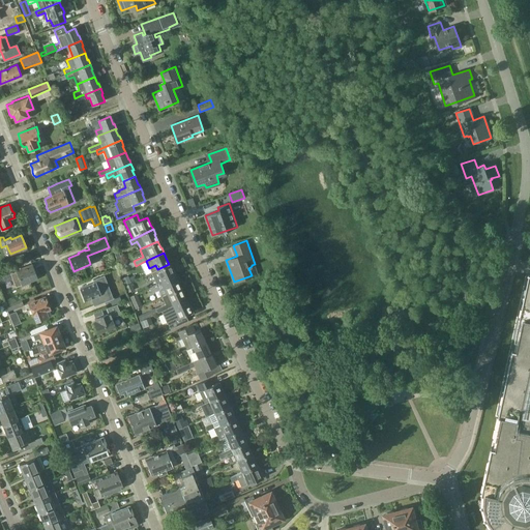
[(10,280),(12,280),(16,286),(22,284),(23,285),(31,282),(30,280),(37,276),(32,264),(13,272),(12,268),(0,272),(0,281),(9,277),(10,280)]
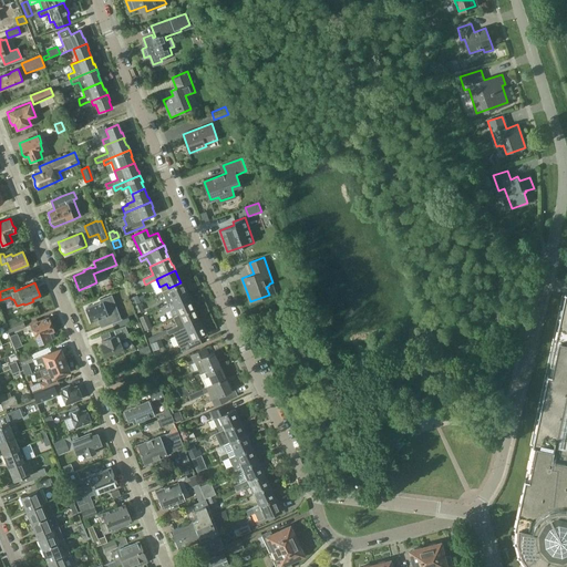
[(163,294),(167,303),(174,301),(187,296),(185,290),(184,290),(181,282),(168,288),(162,291),(163,294)]
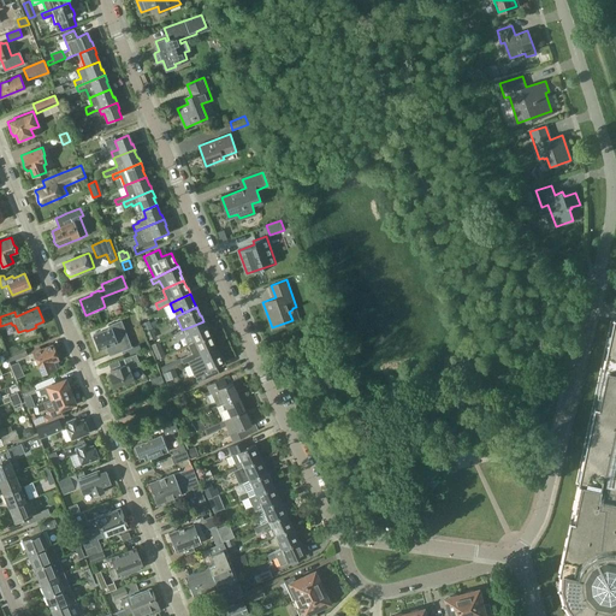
[(561,587),(558,587),(560,588),(561,588),(564,602),(563,603),(563,604),(564,603),(573,615),(572,615),(615,615),(615,319),(615,320),(614,319),(614,320),(615,321),(610,345),(609,345),(609,347),(610,347),(604,371),(603,371),(603,372),(604,372),(599,397),(598,397),(603,398),(600,408),(597,407),(596,407),(594,408),(597,408),(591,432),(590,432),(590,433),(591,433),(586,458),(585,457),(584,458),(585,460),(580,484),(579,484),(580,485),(574,510),(579,511),(576,521),(573,520),(570,520),(570,521),(572,521),(567,545),(566,545),(566,546),(567,546),(561,570),(560,570),(560,572),(561,572),(561,587)]
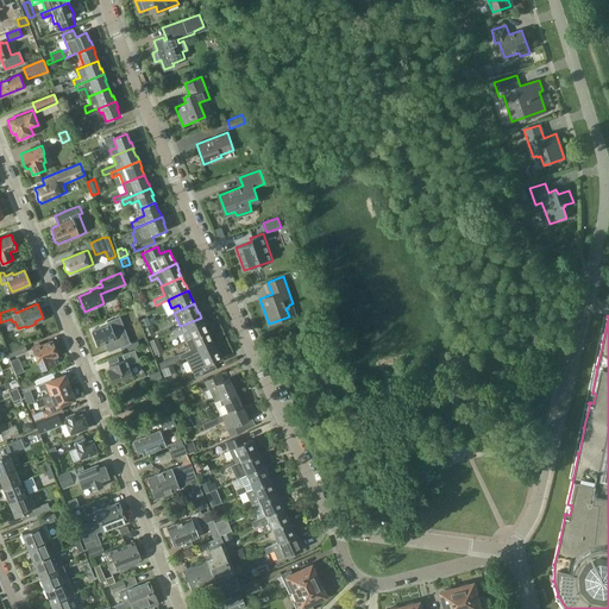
[(146,316),(140,320),(143,327),(150,324),(146,316)]
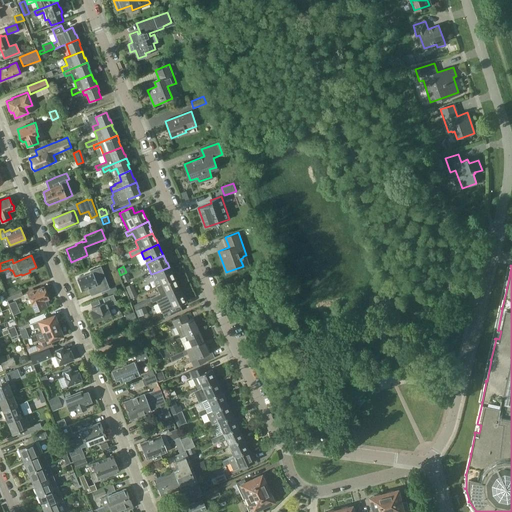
[(147,281),(153,279),(156,286),(173,278),(170,272),(171,271),(169,267),(157,272),(151,274),(145,277),(147,281)]
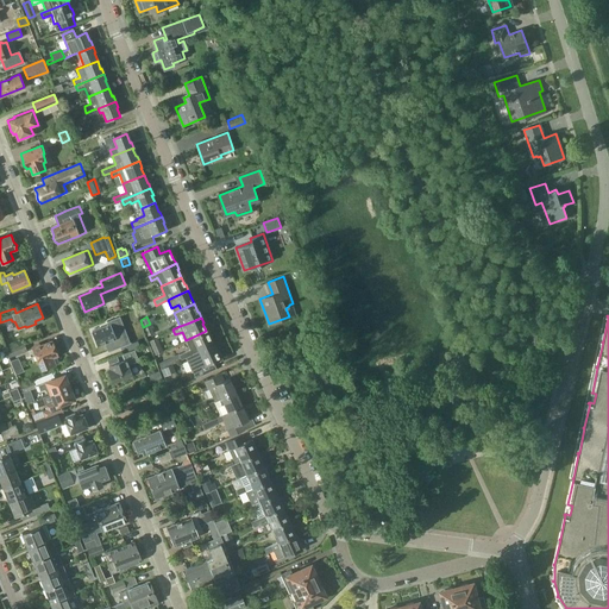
[(110,324),(92,331),(98,345),(115,338),(112,331),(117,328),(114,324),(110,325),(110,324)]
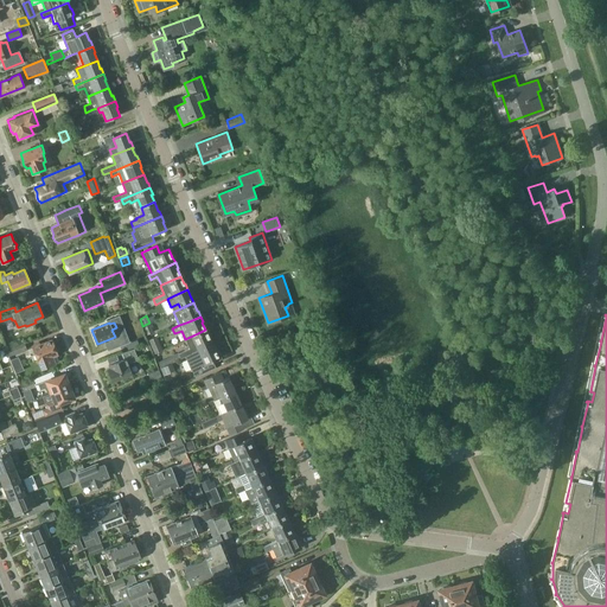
[(153,332),(149,323),(142,326),(147,334),(153,332)]
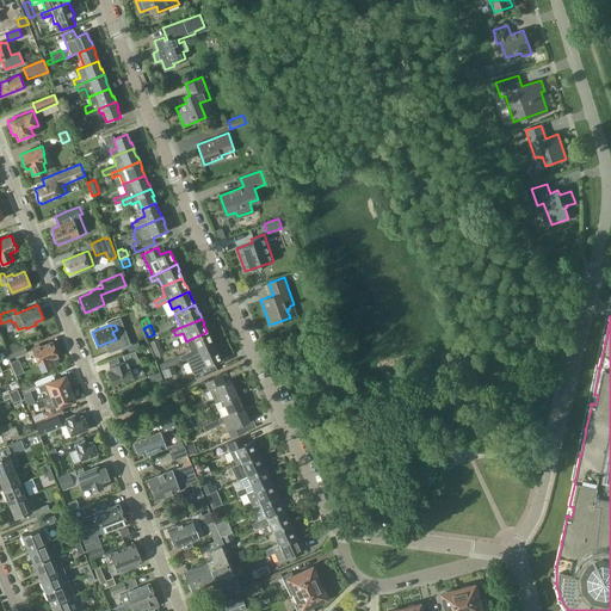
[(207,332),(186,341),(191,351),(179,356),(181,360),(186,359),(215,345),(211,339),(211,340),(207,332)]
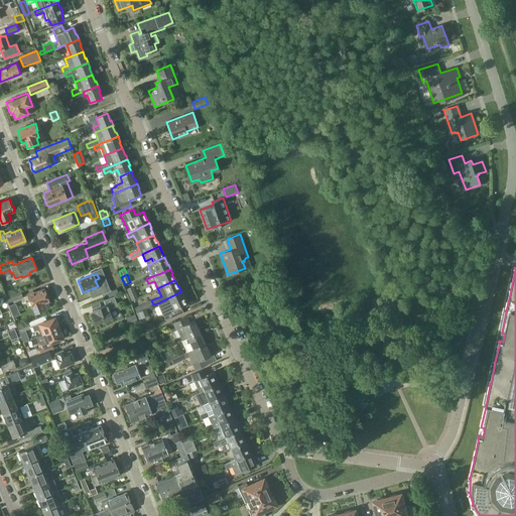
[(127,289),(132,300),(138,298),(133,286),(127,289)]
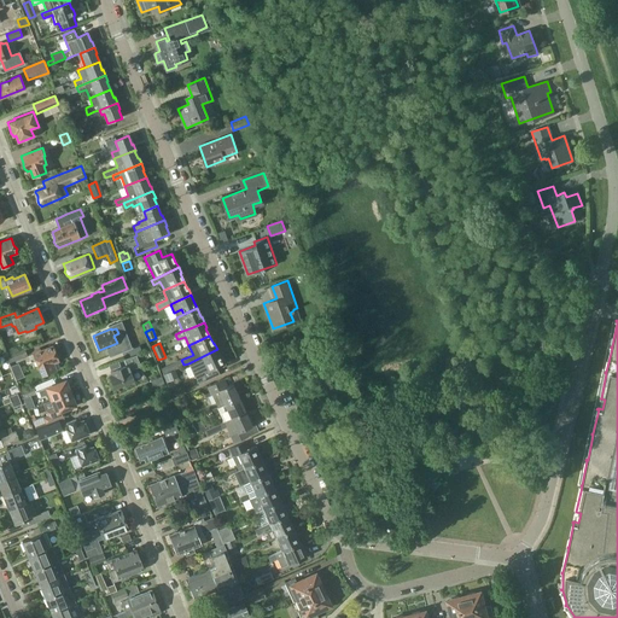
[(40,349),(33,351),(41,375),(60,368),(57,361),(59,360),(53,345),(40,350),(40,349)]
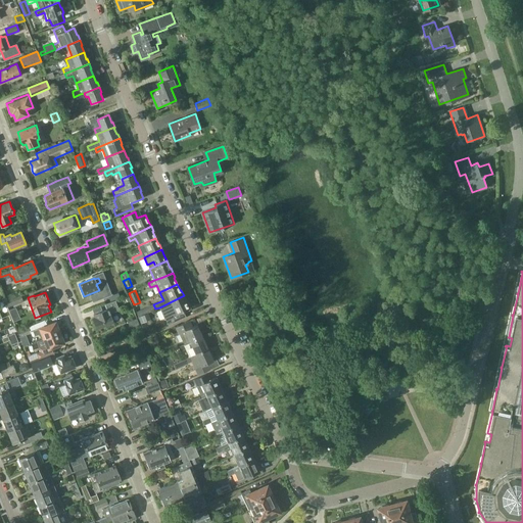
[(24,301),(22,300),(21,296),(20,295),(5,300),(7,307),(24,301)]
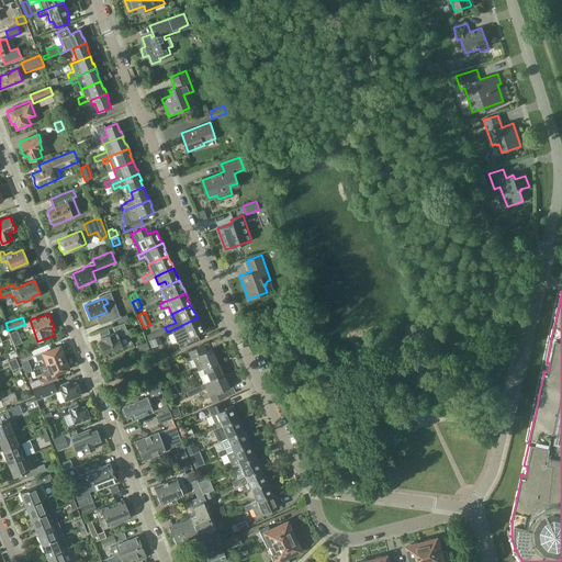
[(198,317),(171,330),(177,343),(178,343),(181,349),(197,341),(195,340),(200,339),(197,333),(202,330),(199,323),(200,323),(198,317)]
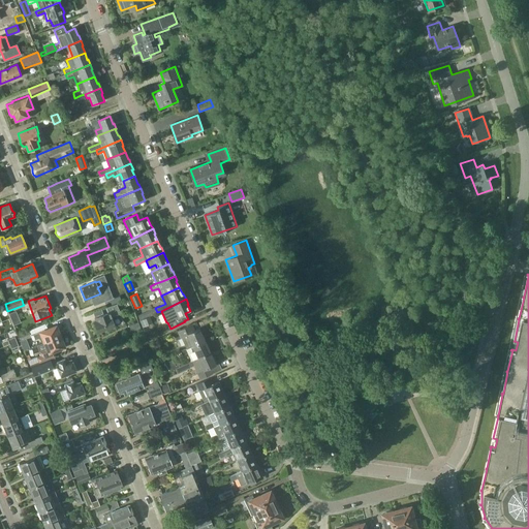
[(106,308),(109,313),(95,318),(97,322),(94,323),(98,333),(115,327),(111,317),(121,313),(117,304),(106,308)]
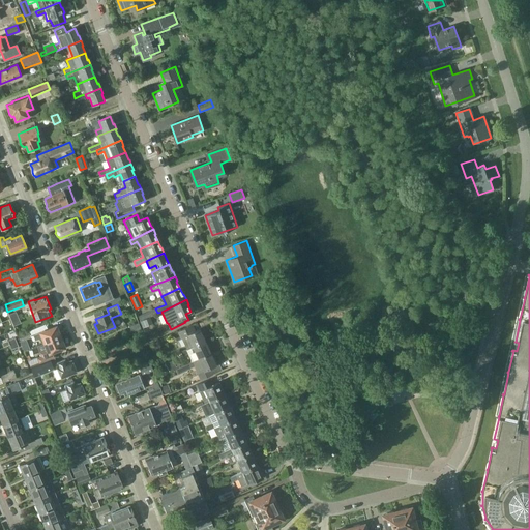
[(157,313),(155,308),(138,316),(140,321),(157,313)]
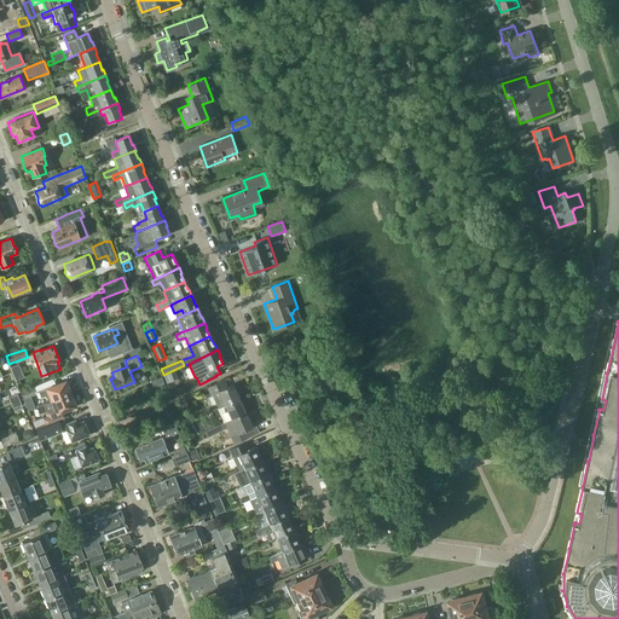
[(174,380),(171,372),(163,375),(167,383),(174,380)]
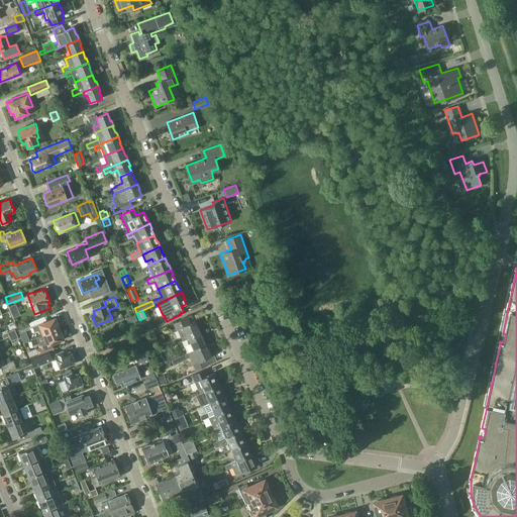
[(126,318),(128,325),(137,321),(135,315),(126,318)]
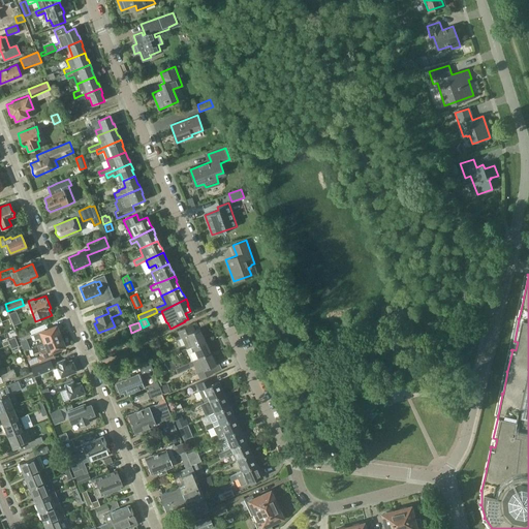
[(187,349),(205,340),(203,336),(198,329),(193,332),(190,324),(174,333),(177,340),(181,337),(185,345),(187,349)]
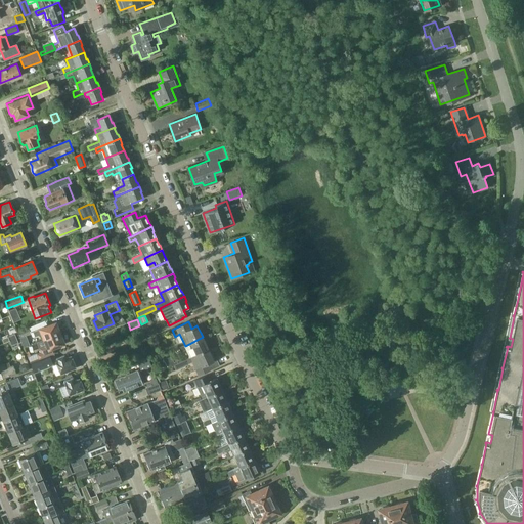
[(35,336),(41,334),(43,339),(46,338),(59,333),(55,322),(33,332),(35,336)]
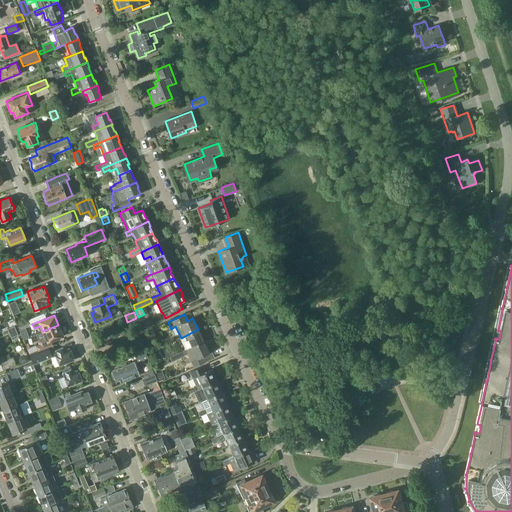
[(25,328),(30,326),(28,320),(17,324),(20,330),(23,339),(29,337),(25,328)]
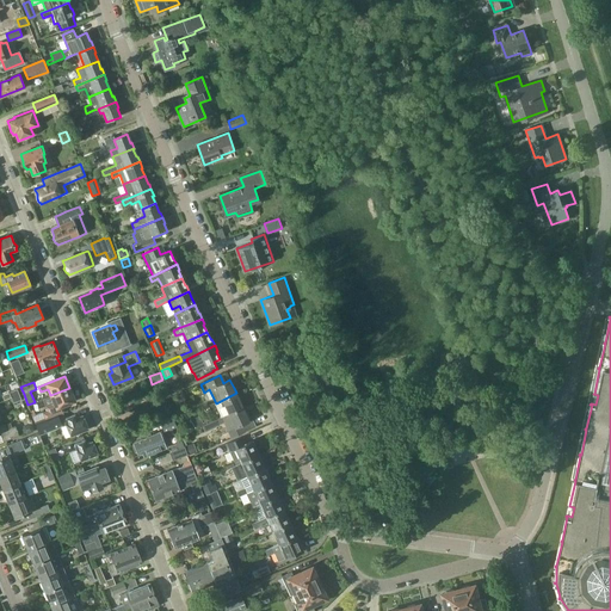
[(56,413),(60,411),(59,407),(74,400),(69,388),(54,394),(50,395),(43,399),(48,411),(44,412),(47,417),(56,413)]
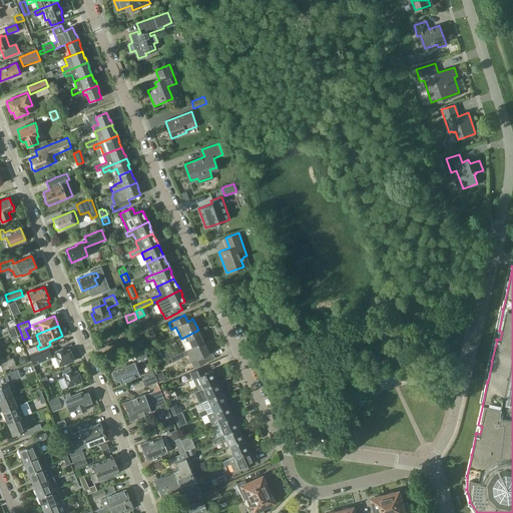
[(181,339),(175,341),(177,345),(182,342),(186,350),(181,352),(181,353),(204,342),(203,341),(202,341),(200,335),(201,335),(198,330),(181,339)]
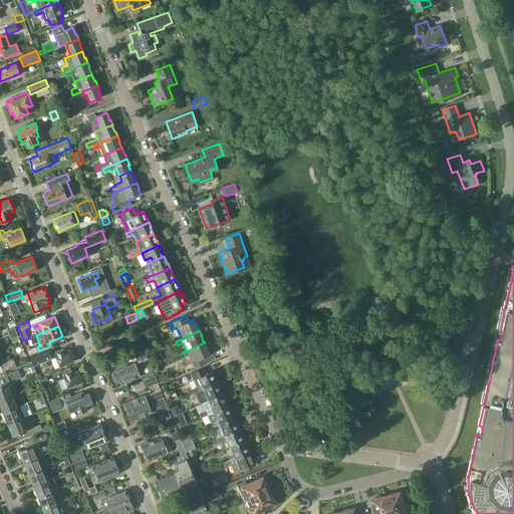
[(148,337),(142,339),(146,350),(152,348),(148,337)]
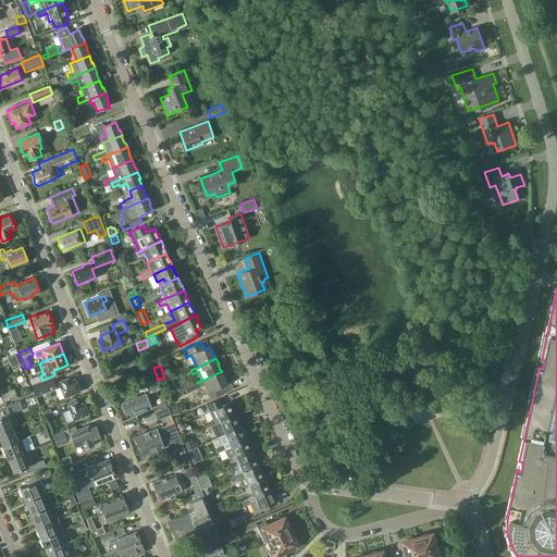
[(224,376),(222,371),(197,383),(199,387),(205,385),(211,399),(224,393),(221,386),(227,383),(226,383),(223,376),(224,376)]
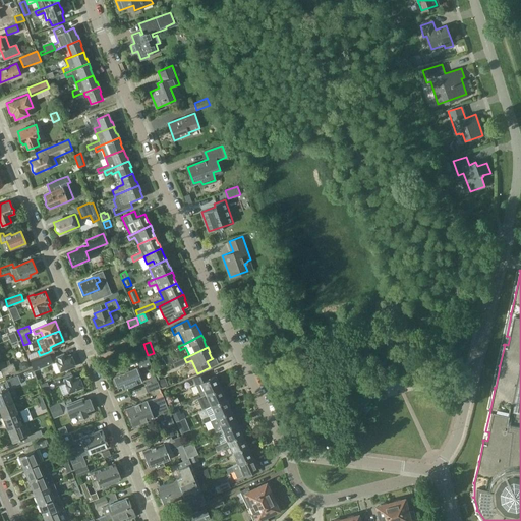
[(48,352),(40,355),(30,359),(34,369),(42,365),(43,367),(57,362),(61,371),(74,365),(70,355),(66,356),(64,353),(51,358),(49,353),(48,352)]
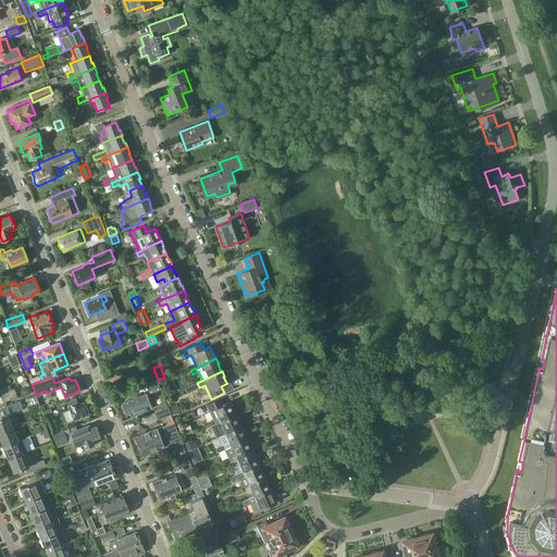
[(178,391),(185,386),(181,379),(169,386),(171,390),(176,386),(178,391)]
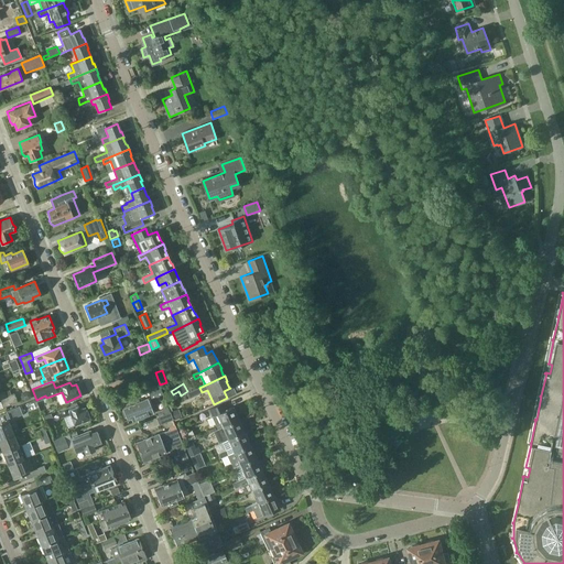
[(160,387),(149,391),(151,398),(162,393),(160,387)]
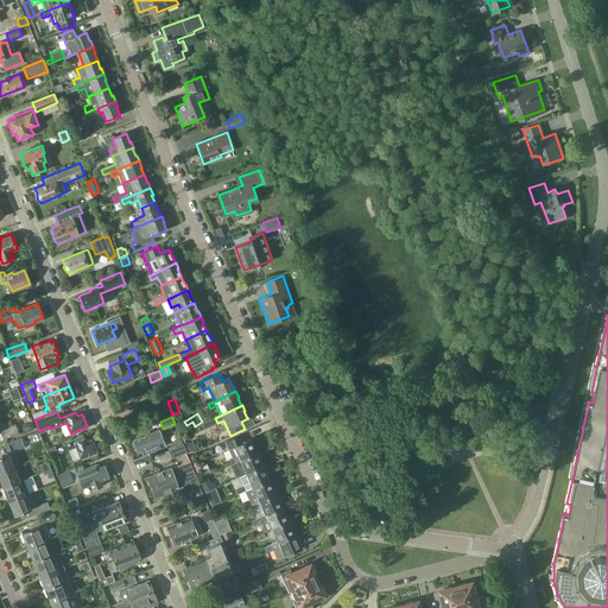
[(0,423),(0,432),(2,439),(18,434),(14,424),(7,428),(5,422),(0,423)]
